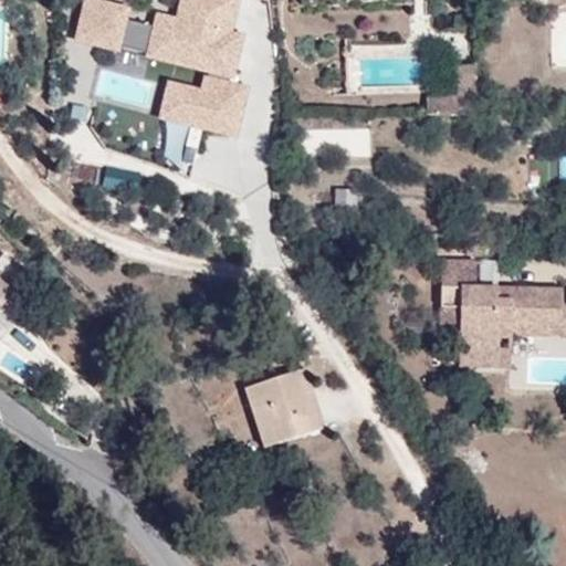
[(126,4),(107,0),(85,0),(77,33),(116,43),(116,41),(207,64),(201,90),(192,121),(230,130),(242,86),(227,82),(240,34),(231,32),(239,0),(187,0),(184,19),(158,13),(156,23),(123,16),(126,4)]
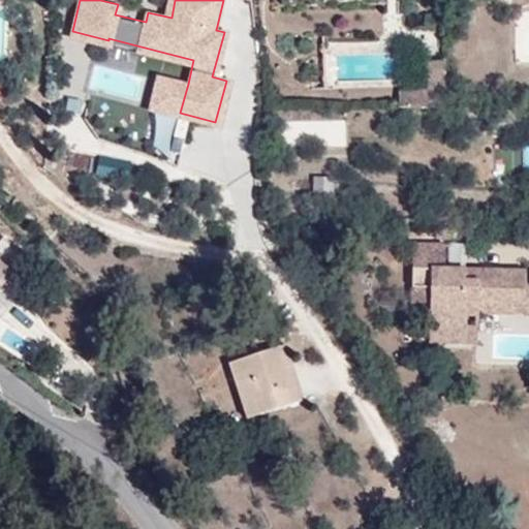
[(399,109),(445,107),(443,62),(426,62),(427,91),(399,91),(399,109)]
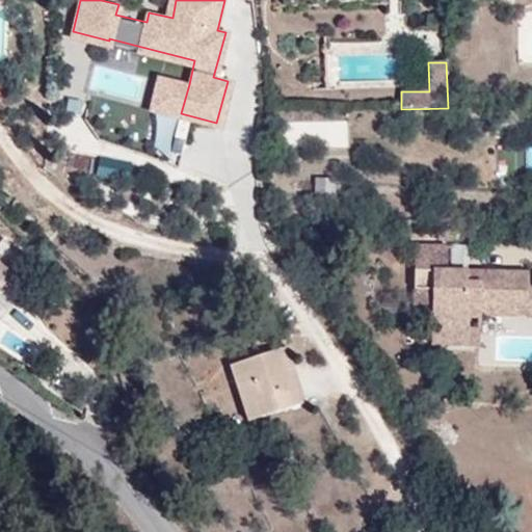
[(150,105),(181,113),(189,84),(157,76),(150,105)]
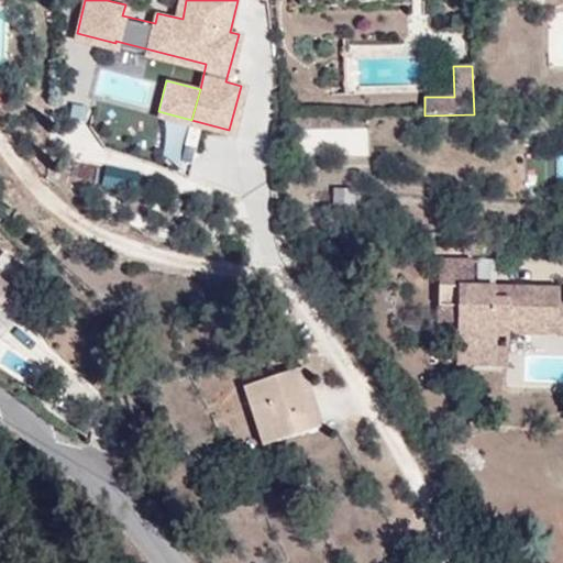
[(437,324),(456,324),(455,365),(507,366),(508,334),(562,334),(562,300),(559,301),(559,288),(473,287),(473,260),(439,258),(437,324)]
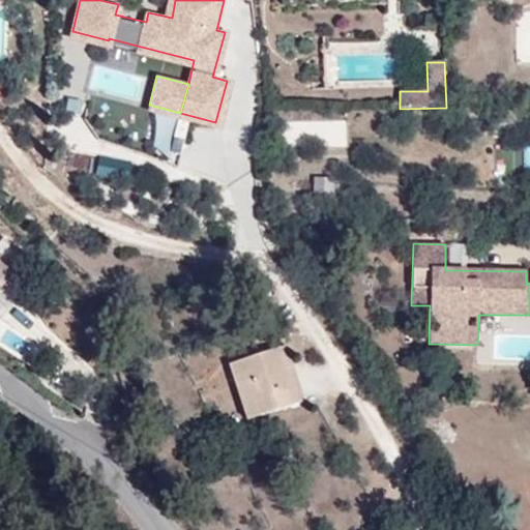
[(0,288),(1,287),(17,269),(0,255),(0,288)]
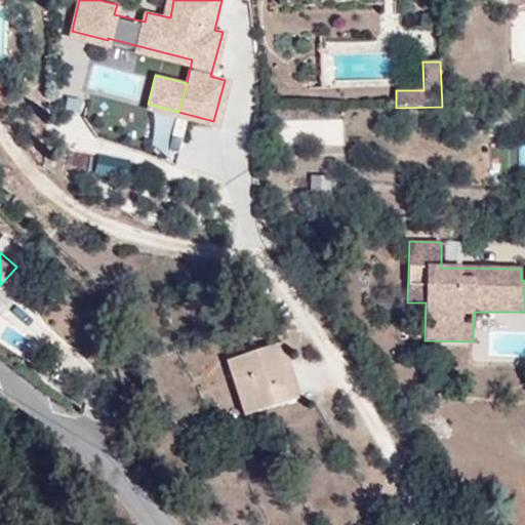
[(300,398),(282,342),(227,361),(236,387),(248,382),(258,412),(300,398)]
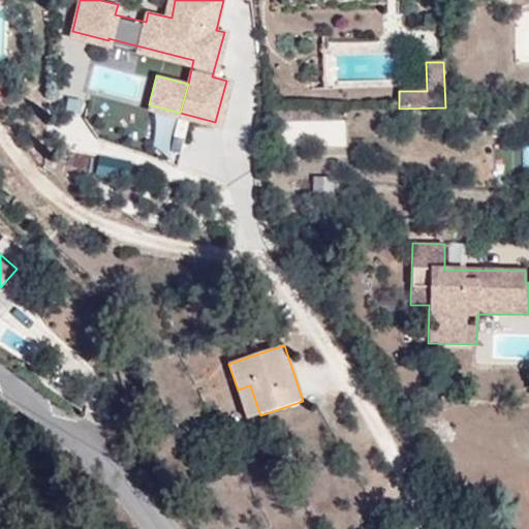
[(260,415),(250,385),(238,390),(247,419),(260,415)]
